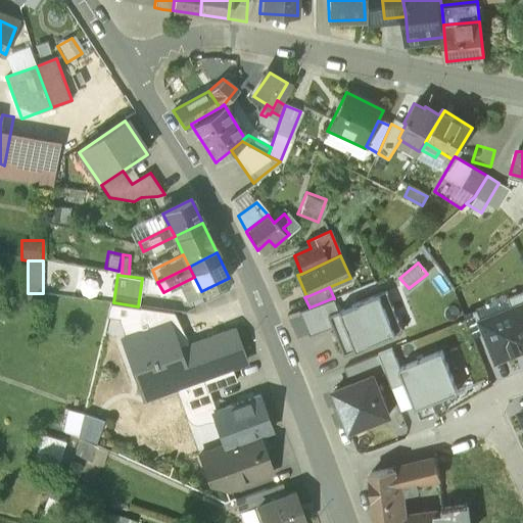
[(522,289),(507,296),(511,307),(522,302),(522,305),(522,289)]
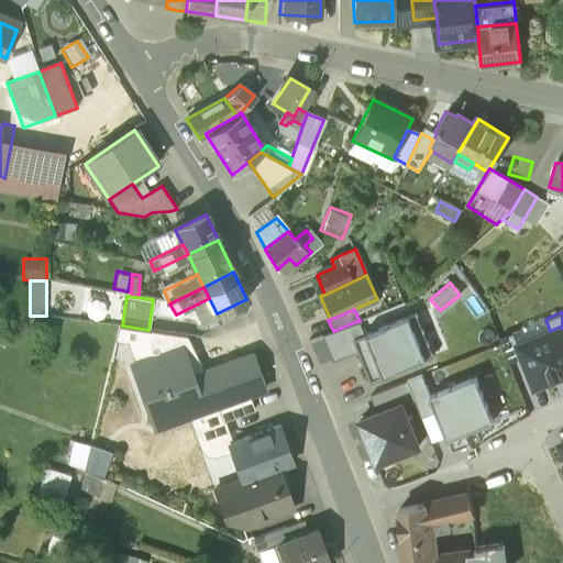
[(356,351),(370,382),(432,356),(416,315),(363,335),(352,340),(356,351)]
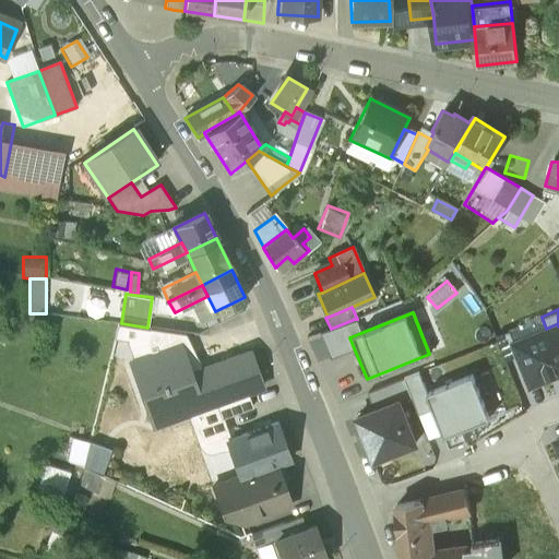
[(354,348),(349,337),(360,333),(355,319),(331,329),(319,334),(329,359),(354,348)]
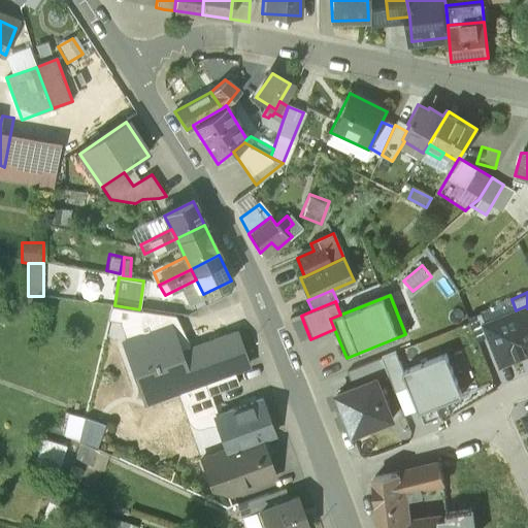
[(485,323),(484,323),(489,335),(500,363),(527,352),(527,308),(527,305),(516,310),(485,323)]
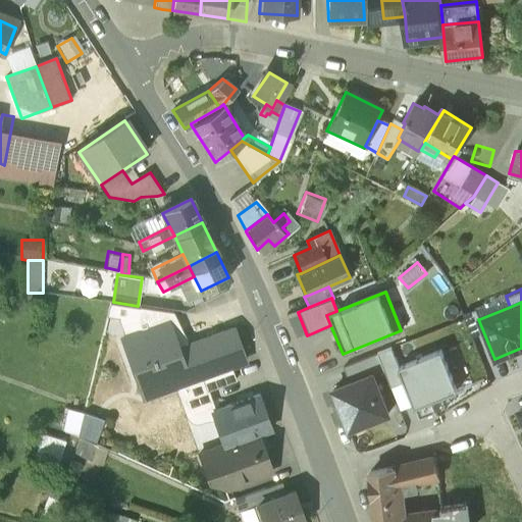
[(237,329),(190,346),(177,311),(141,306),(139,320),(151,322),(153,328),(122,340),(139,386),(185,370),(189,379),(247,359),(237,329)]
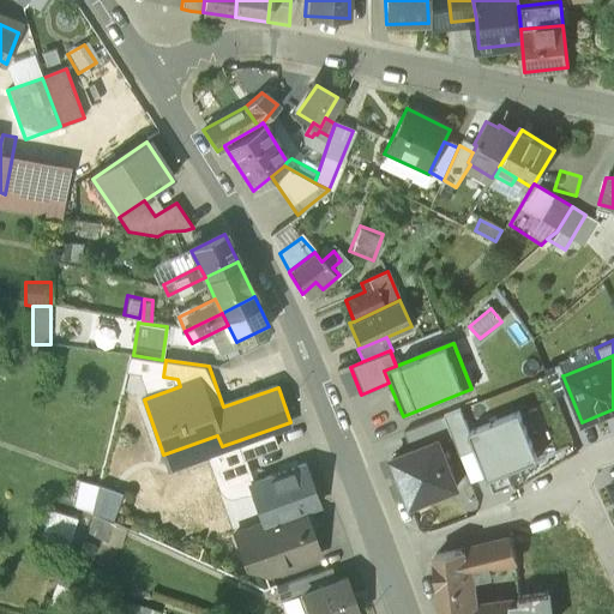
[(545,368),(555,395),(569,390),(563,375),(564,375),(558,362),(545,368)]
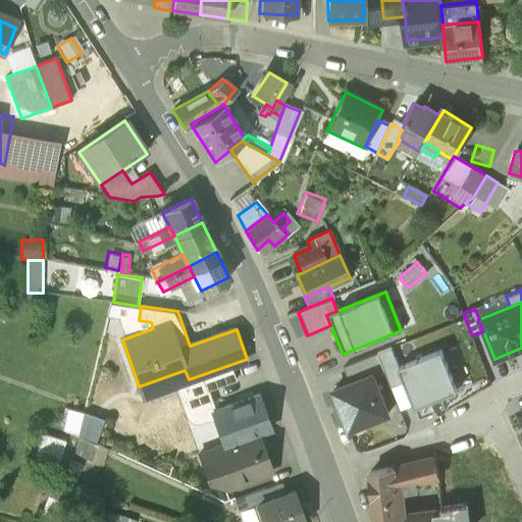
[(390,349),(377,354),(384,370),(392,388),(405,383),(398,367),(390,349)]
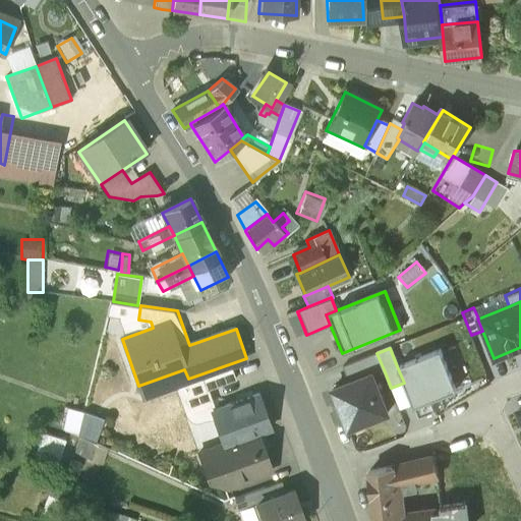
[(397,366),(404,383),(417,417),(436,410),(431,399),(455,390),(440,349),(397,366)]
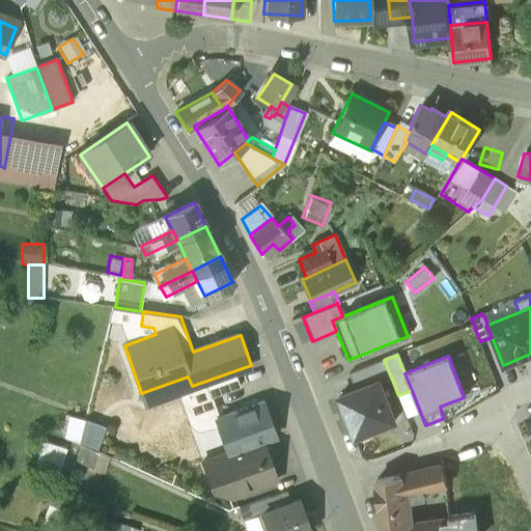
[(351,373),(356,389),(380,381),(391,376),(384,360),(351,373)]
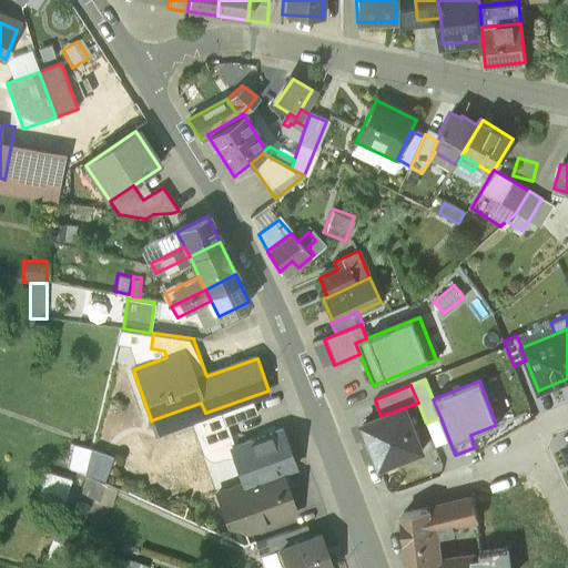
[(381,416),(362,424),(379,468),(396,462),(396,464),(412,458),(411,455),(423,450),(406,407),(381,416)]
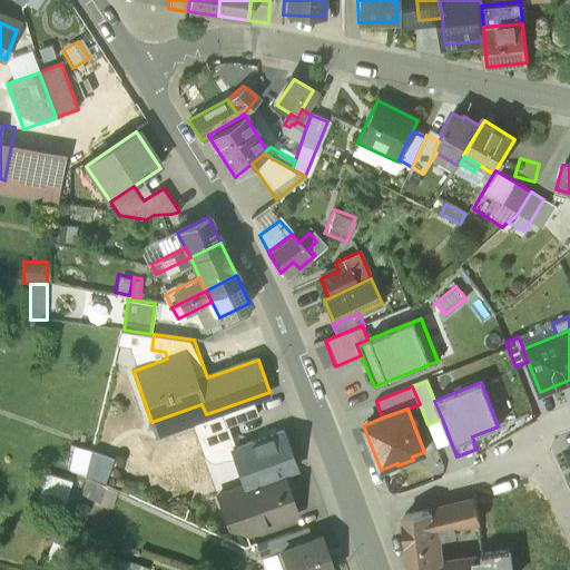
[(227,424),(205,432),(210,448),(233,440),(227,424)]
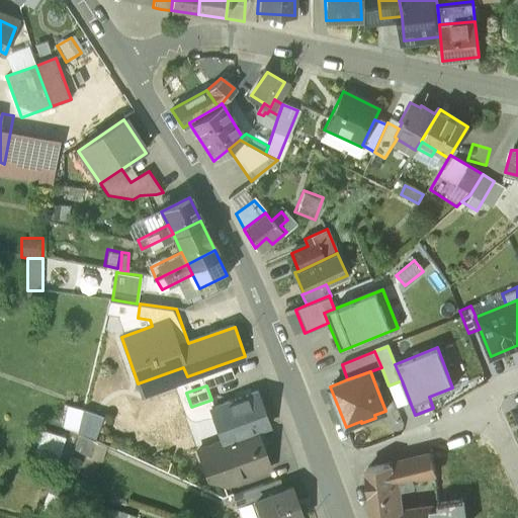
[(258,393),(210,410),(222,442),(222,443),(259,430),(269,426),(258,393)]
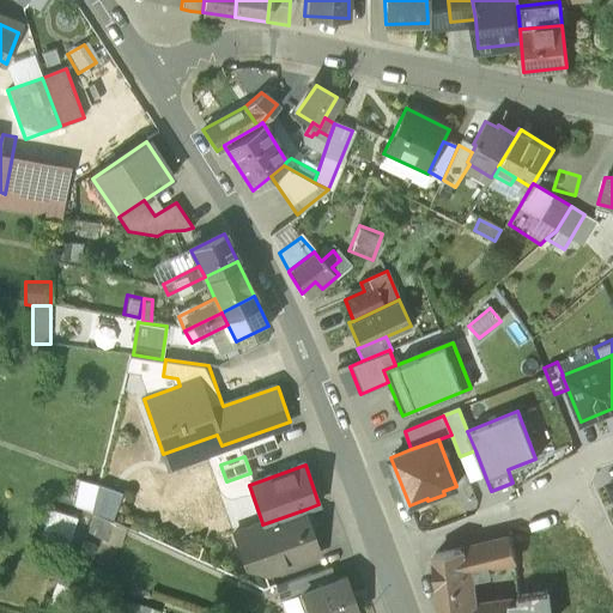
[(78,477),(74,501),(92,510),(99,481),(78,477)]
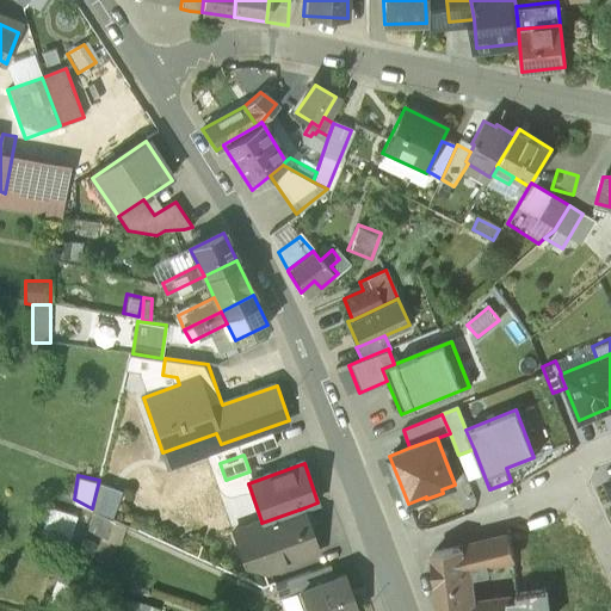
[(99,480),(92,508),(113,517),(122,488),(99,480)]
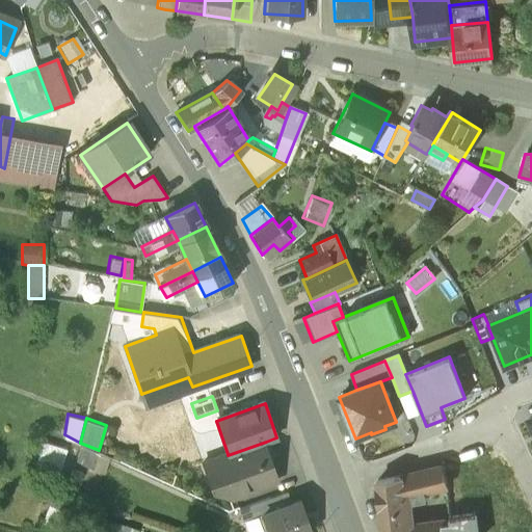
[(266,442),(228,455),(228,454),(202,463),(211,489),(229,499),(280,480),(266,442)]
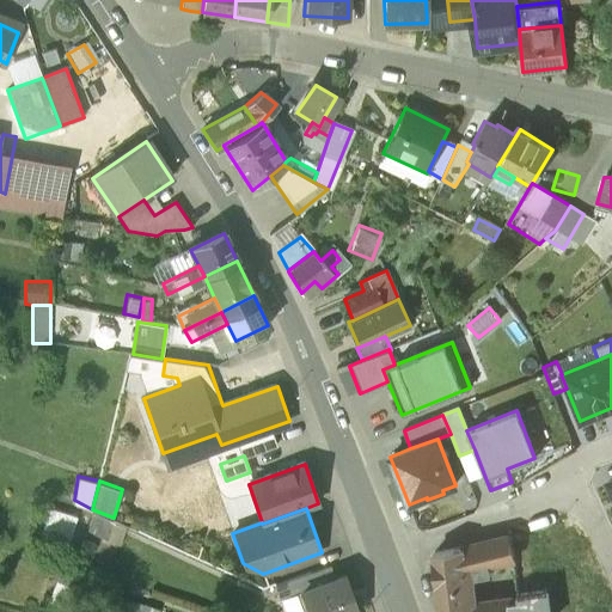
[(92,509),(87,528),(106,538),(114,518),(92,509)]
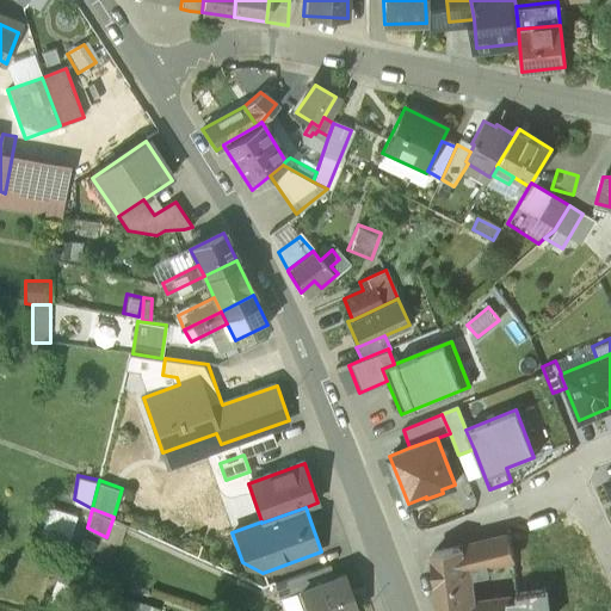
[(73,518),(48,514),(44,537),(69,541),(73,518)]
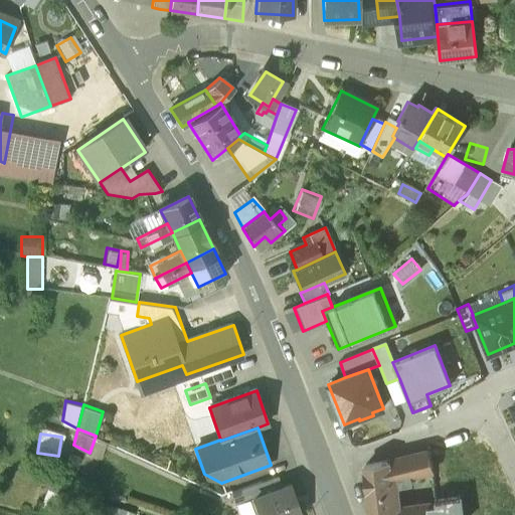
[(434,472),(430,452),(389,461),(394,478),(396,478),(397,480),(434,472)]
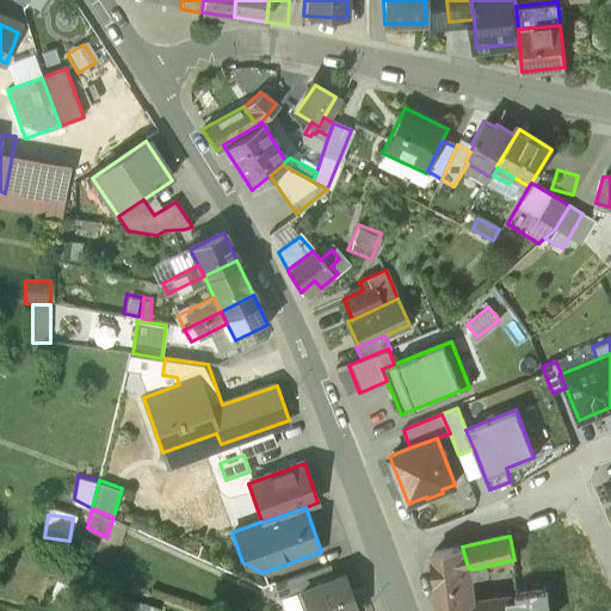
[(462,547),(433,553),(437,590),(473,586),(471,569),(470,567),(468,567),(462,547)]
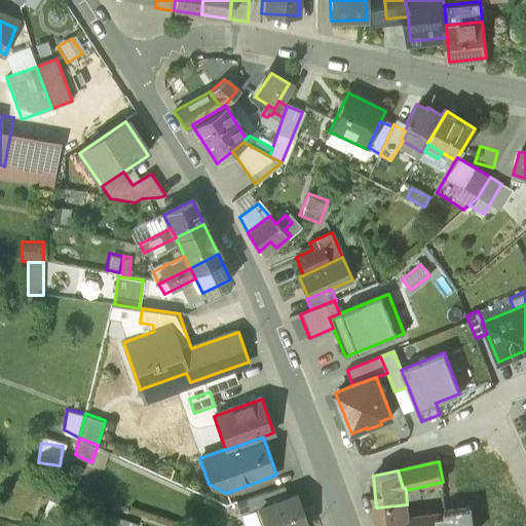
[(285,486),(267,492),(271,504),(289,498),(285,486)]
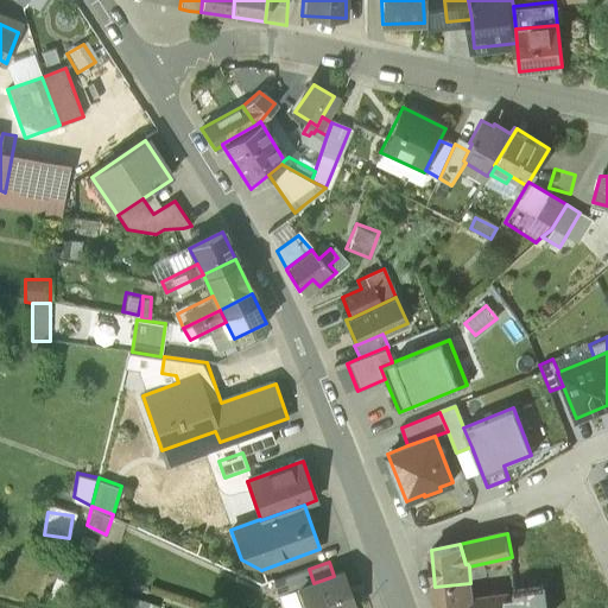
[(50,595),(64,601),(77,570),(64,564),(50,595)]
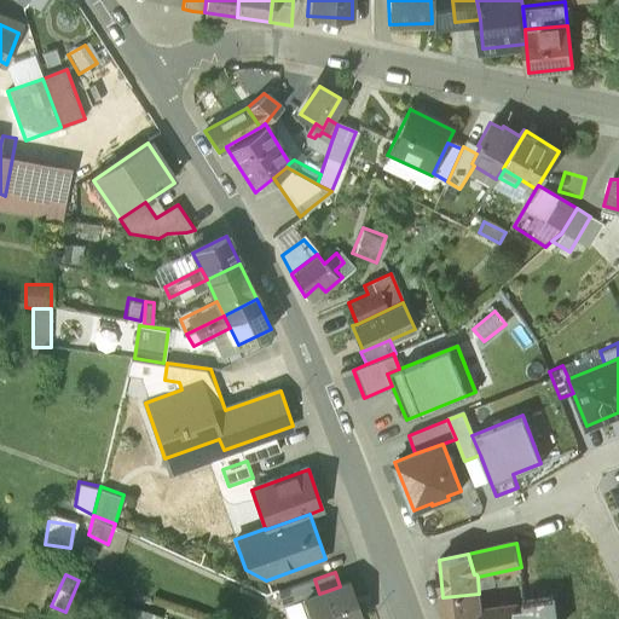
[(319,594),(314,579),(278,593),(284,609),(306,602),(305,600),(319,594)]
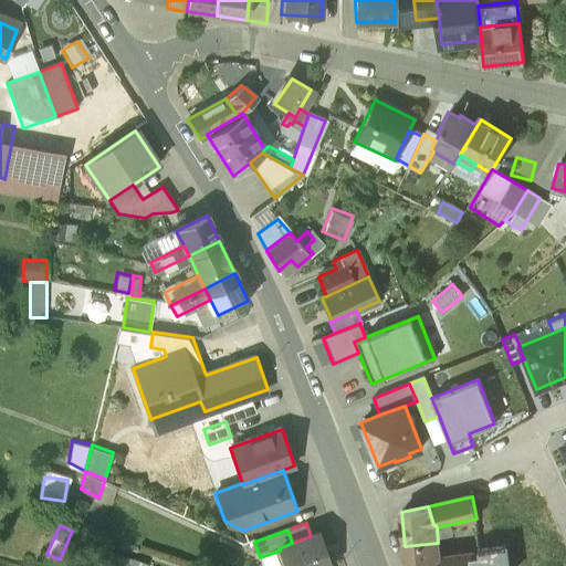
[(292,543),(279,548),(280,551),(285,565),(331,565),(320,533),(311,536),(292,543)]
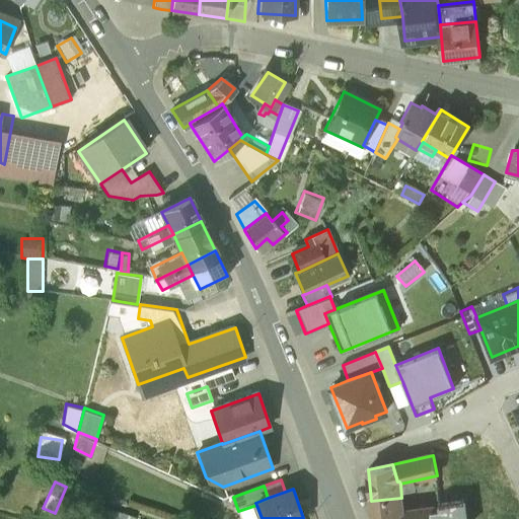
[(401,498),(371,501),(372,515),(402,512),(401,498)]
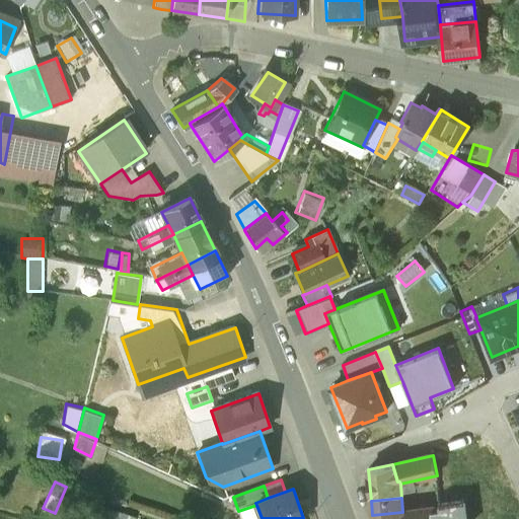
[(464,518),(462,498),(436,500),(440,509),(431,510),(432,518),(464,518)]
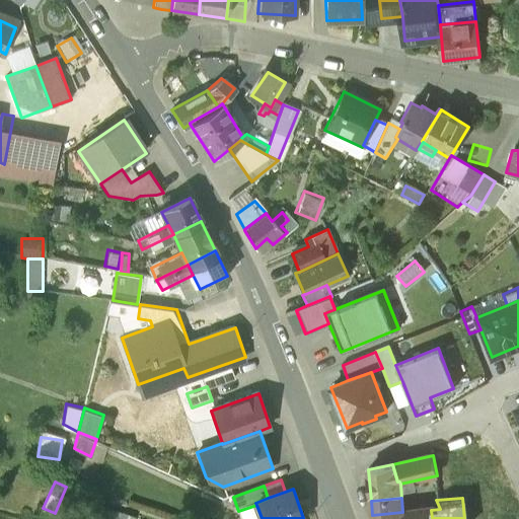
[(97,509),(89,518),(116,518),(116,514),(97,509)]
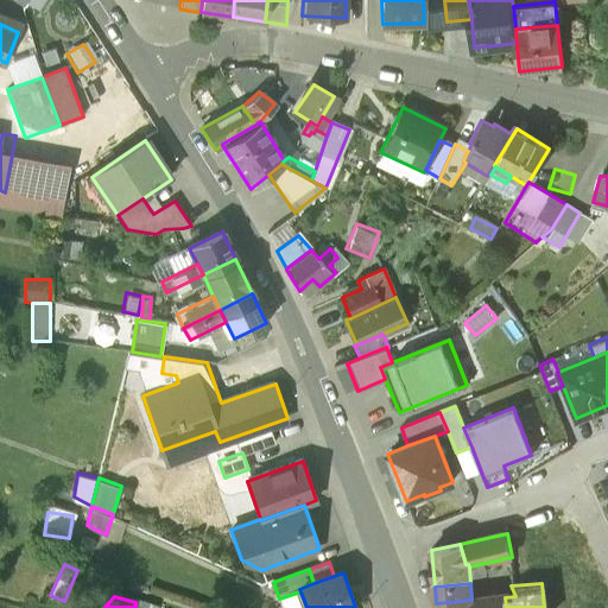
[(472,600),(436,603),(436,607),(506,607),(505,597),(472,600)]
